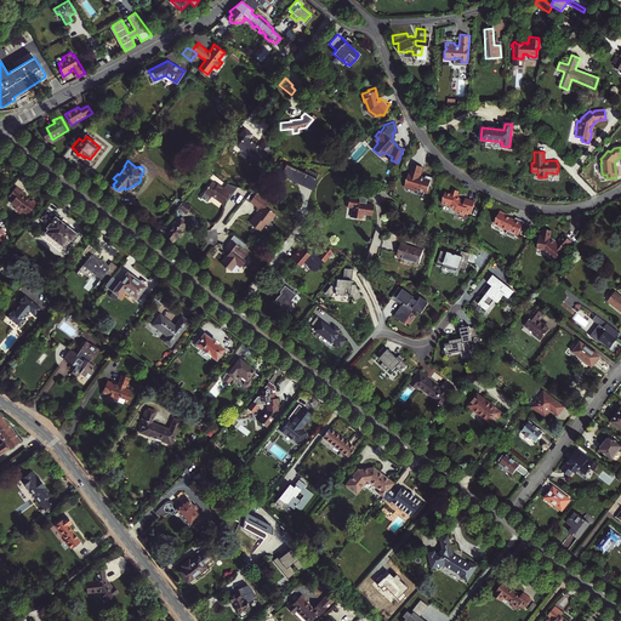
[(305,172),(281,161),(279,167),(284,170),(281,175),(297,182),(297,180),(312,187),(319,174),(307,167),(305,172)]
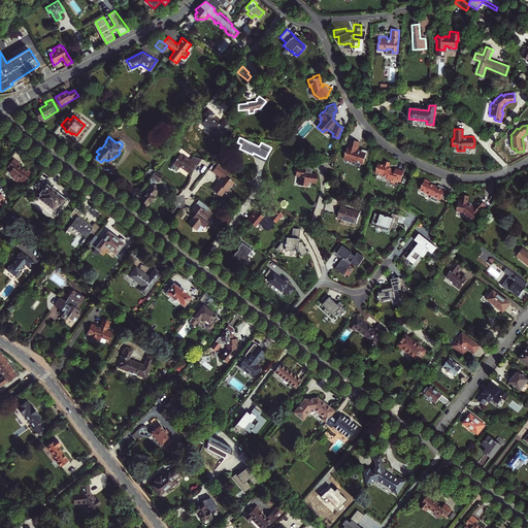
[(365,158),(367,151),(361,149),(360,152),(356,151),(356,150),(358,142),(349,139),(343,157),(349,158),(351,161),(355,162),(354,165),(359,166),(360,163),(362,164),(364,158),(365,158)]
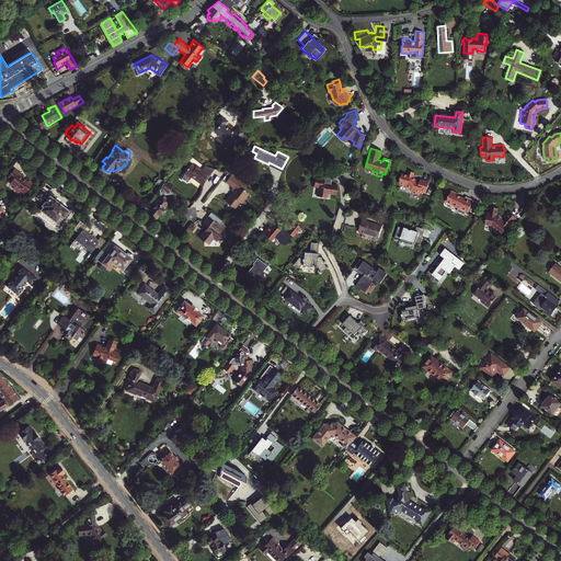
[(210,175),(204,170),(203,170),(195,164),(195,165),(191,162),(180,178),(181,179),(181,178),(186,181),(190,176),(201,184),(203,181),(205,178),(207,180),(210,175)]
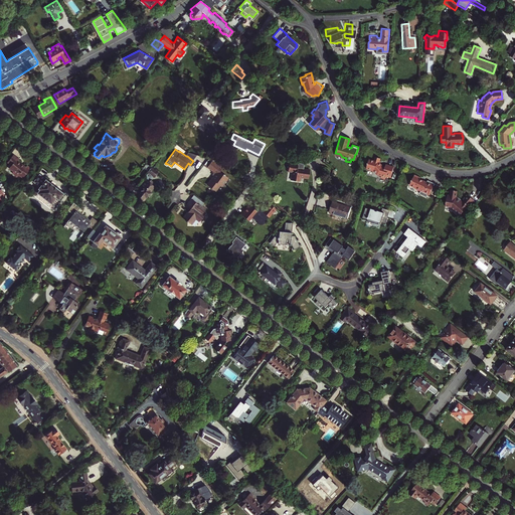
[(12,170),(11,171),(16,175),(17,173),(21,176),(29,166),(26,164),(24,165),(17,159),(18,158),(13,153),(7,161),(10,164),(8,167),(12,170)]
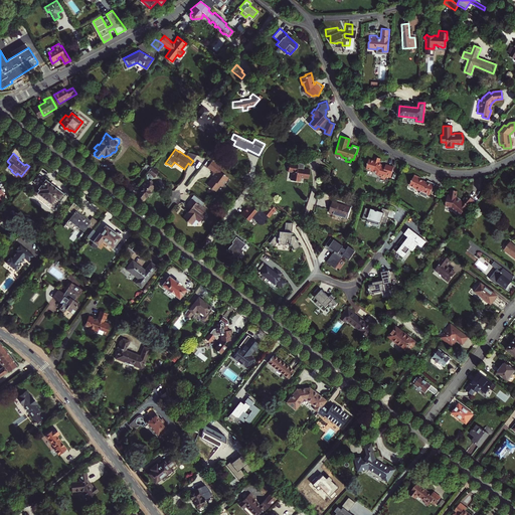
[(390,175),(393,165),(385,163),(384,165),(382,164),(378,160),(380,156),(374,155),(373,159),(368,158),(366,167),(373,169),(377,173),(381,174),(380,176),(385,177),(385,174),(390,175)]
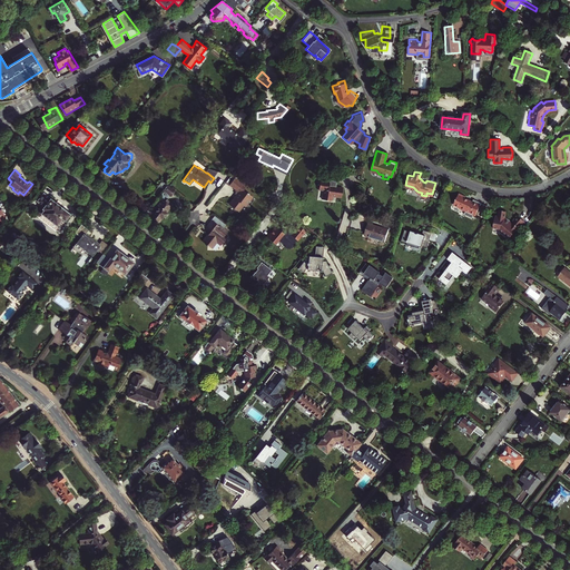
[(326,192),(334,195),(338,186),(325,180),(327,177),(318,173),(315,182),(318,184),(315,192),(324,195),(326,192)]
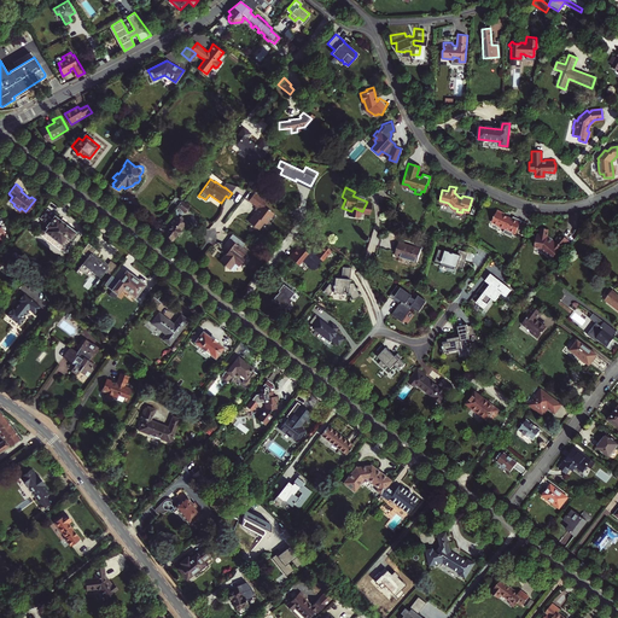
[(249,221),(257,228),(261,228),(264,222),(267,223),(274,214),(263,204),(267,200),(257,192),(250,191),(244,197),(256,205),(255,208),(256,209),(255,210),(256,211),(249,221)]
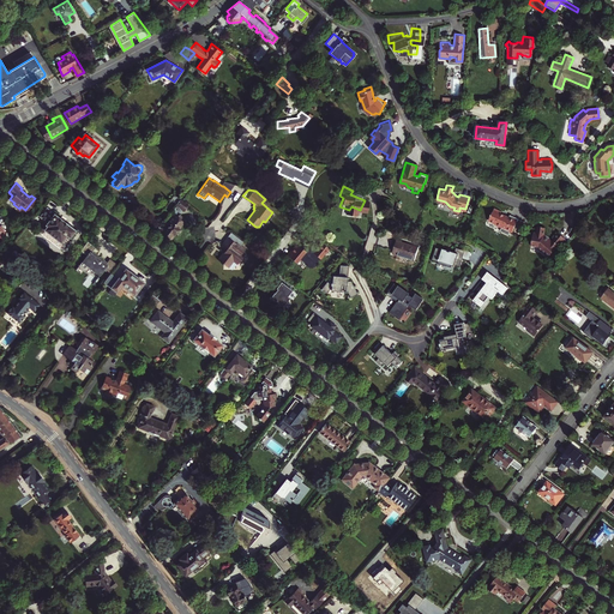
[(167,216),(176,204),(180,199),(181,198),(175,193),(161,211),(167,216)]
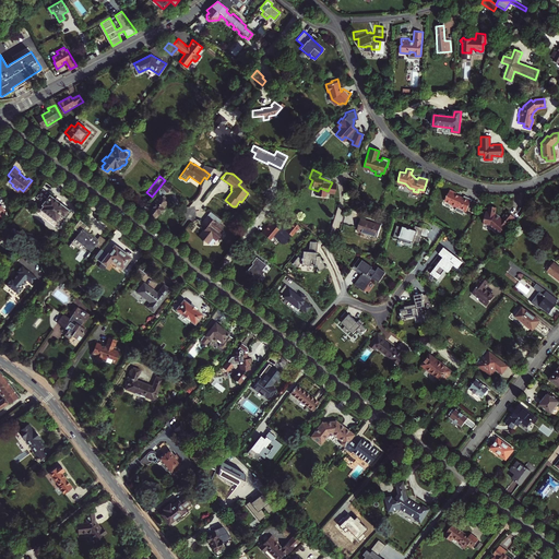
[(170,187),(164,181),(161,186),(167,191),(170,187)]
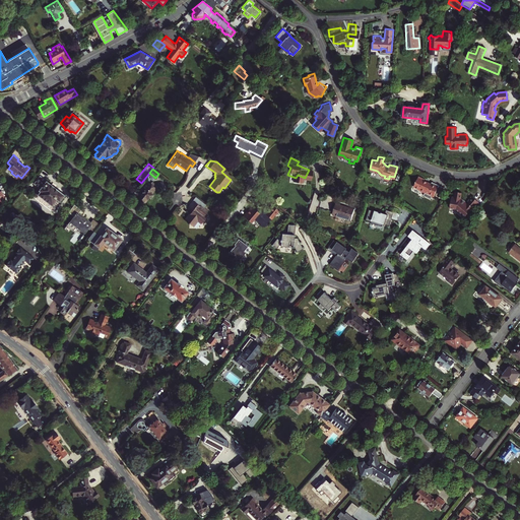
[(430,189),(433,182),(426,179),(425,181),(417,178),(418,176),(412,173),(408,183),(418,190),(418,191),(420,192),(420,193),(425,195),(426,193),(428,193),(430,189)]
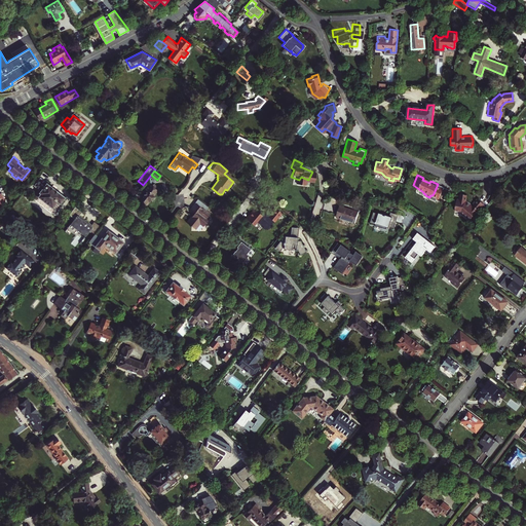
[(39,196),(52,207),(58,200),(61,203),(65,197),(40,178),(35,185),(41,190),(39,192),(41,193),(39,196)]
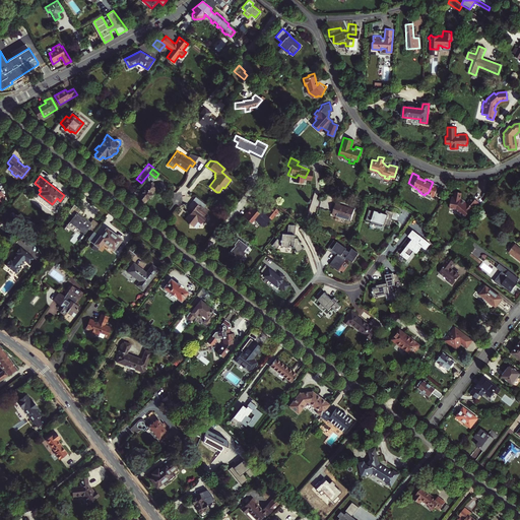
[(433,182),(430,189),(436,192),(439,185),(433,182)]
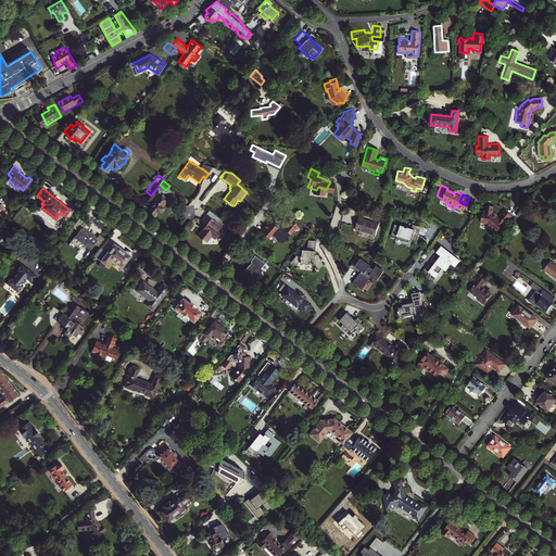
[(149,209),(144,205),(141,209),(154,218),(166,202),(160,197),(152,207),(150,206),(149,209)]
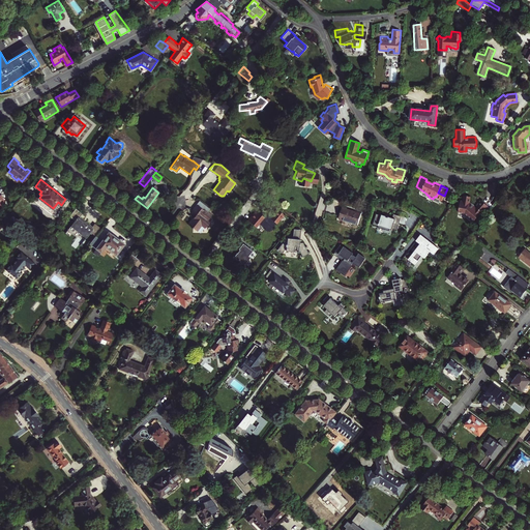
[(488,205),(480,199),(476,204),(477,204),(475,207),(472,205),(470,204),(471,203),(469,201),(470,196),(463,195),(462,200),(460,200),(458,211),(464,212),(468,215),(469,215),(474,219),(488,205)]
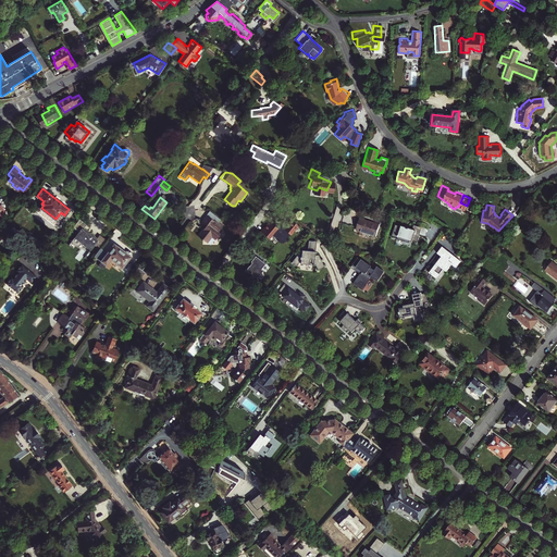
[(198,235),(208,243),(212,236),(217,239),(222,232),(220,230),(223,225),(218,220),(213,221),(213,219),(207,214),(201,222),(207,226),(203,229),(201,230),(198,235)]
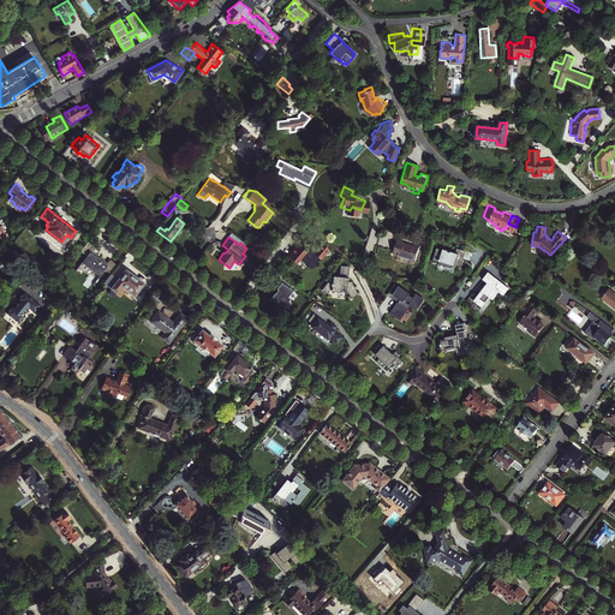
[(96,248),(88,242),(81,251),(88,256),(81,266),(85,269),(88,264),(101,274),(105,269),(111,274),(118,264),(109,258),(106,263),(93,252),(96,248)]
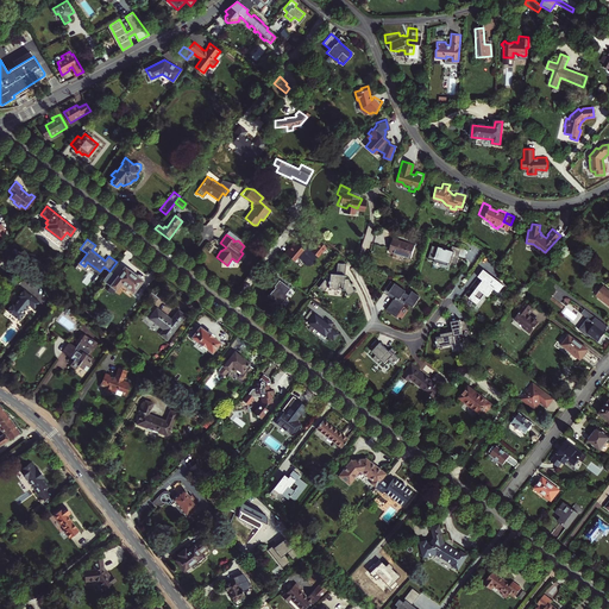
[(295,242),(286,253),(293,259),(297,255),(306,262),(305,263),(307,264),(309,264),(313,263),(314,262),(313,261),(318,256),(319,257),(327,246),(320,242),(314,249),(312,246),(309,249),(308,249),(305,246),(303,246),(302,248),(295,242)]
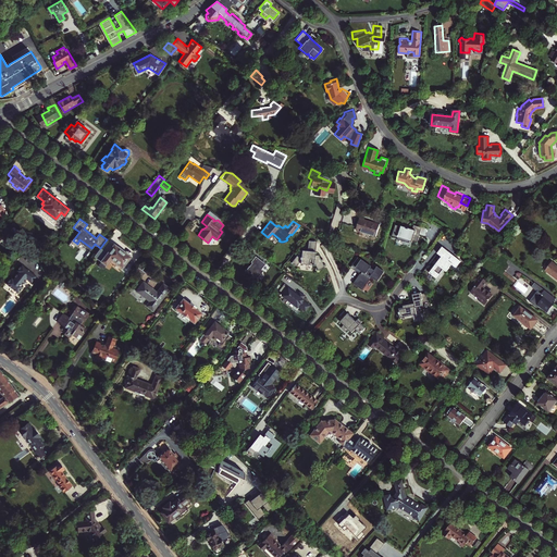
[(356,223),(350,235),(370,243),(375,231),(356,223)]
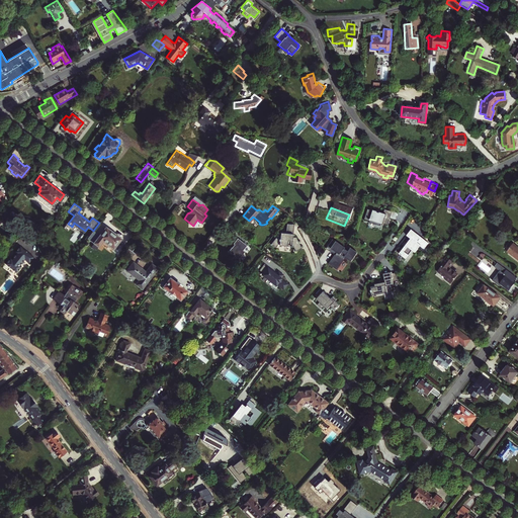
[(387,216),(372,210),(369,222),(384,226),(385,224),(392,226),(396,211),(389,209),(387,216)]
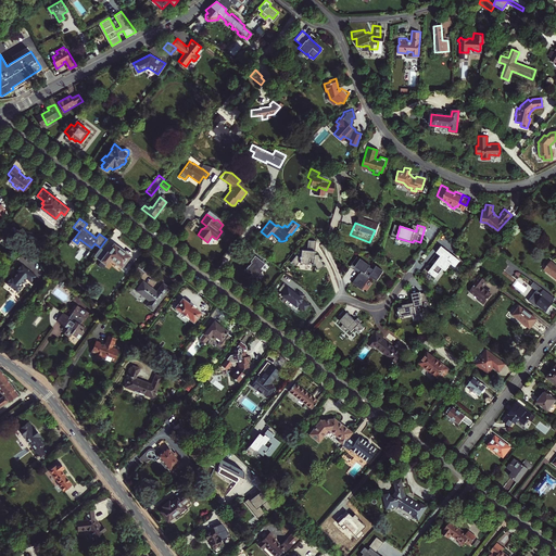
[(279,239),(272,232),(267,237),(276,243),(279,239)]
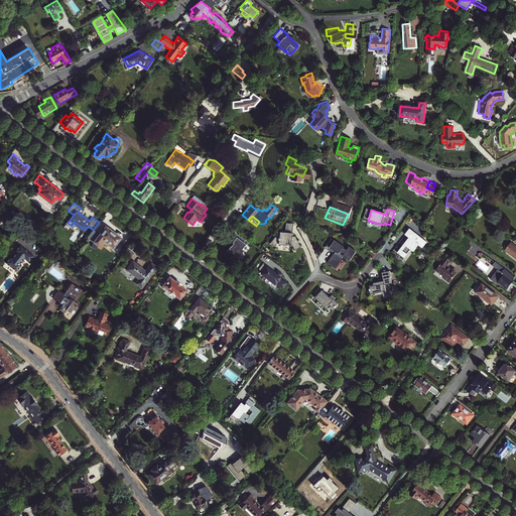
[(293,224),(286,223),(285,233),(292,233),(293,224)]
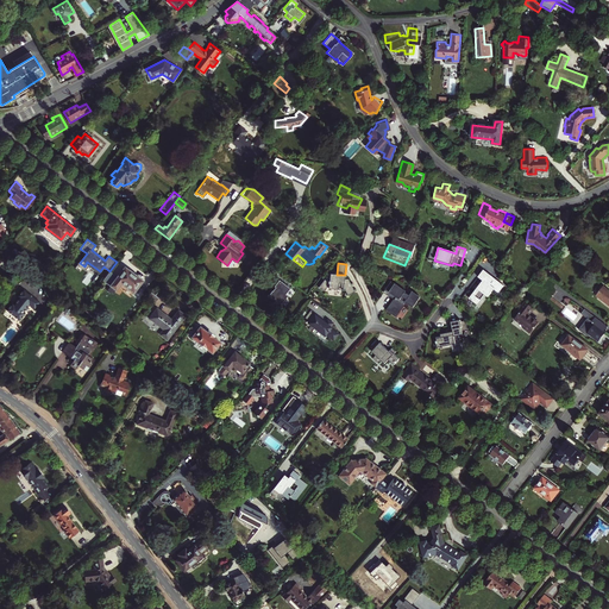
[(120,283),(133,293),(143,281),(124,267),(117,276),(110,271),(102,280),(115,289),(120,283)]
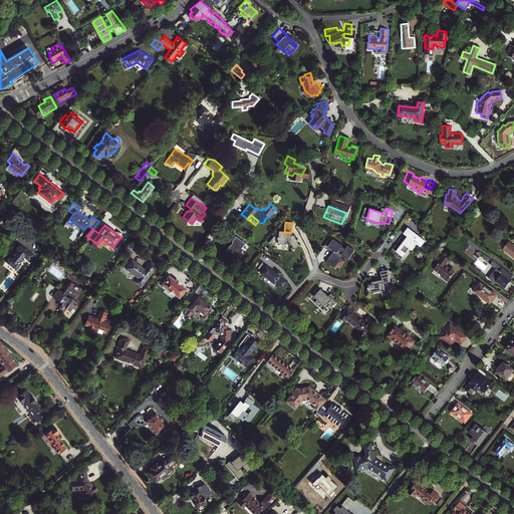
[(426,239),(411,226),(405,233),(410,237),(397,252),(404,257),(408,253),(404,249),(407,245),(413,250),(418,244),(420,246),(426,239)]
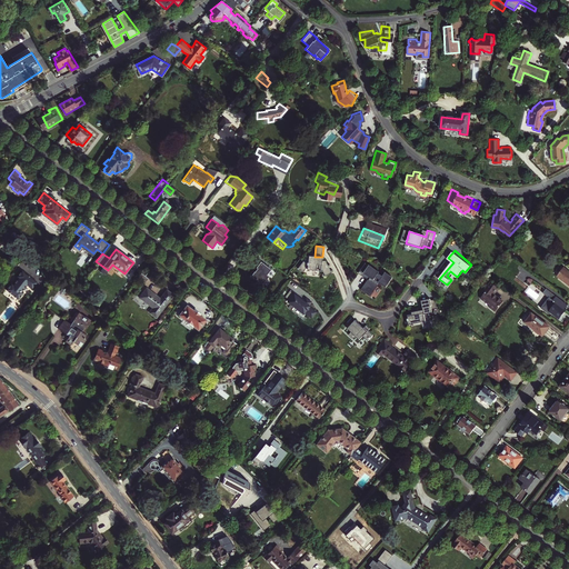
[(302,272),(306,269),(308,269),(308,270),(321,271),(321,270),(322,270),(326,276),(331,272),(326,261),(321,260),(322,257),(311,256),(311,257),(310,257),(298,268),(302,272)]
